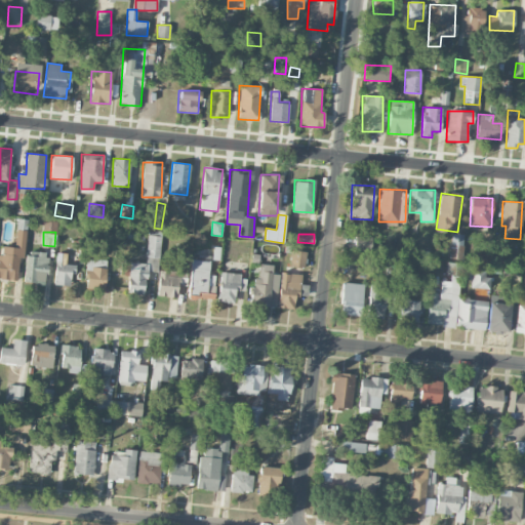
[(127,292),(145,294),(147,271),(158,272),(161,237),(149,235),(146,264),(121,261),(120,275),(128,276),(127,292)]
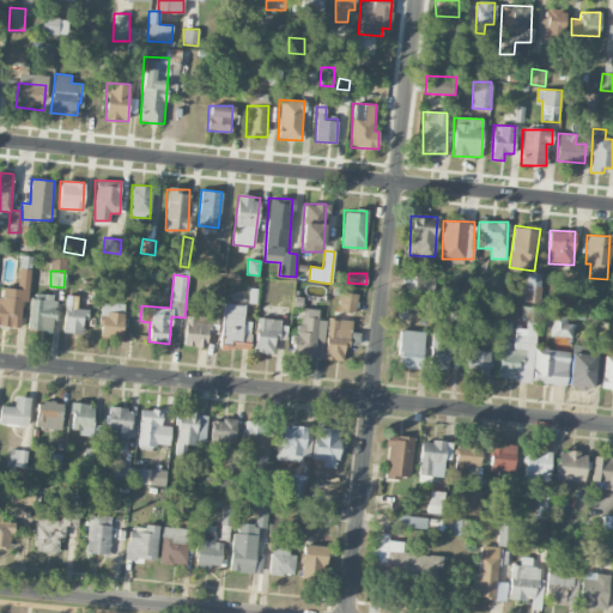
[(358,295),(340,291),(337,310),(354,314),(358,295)]
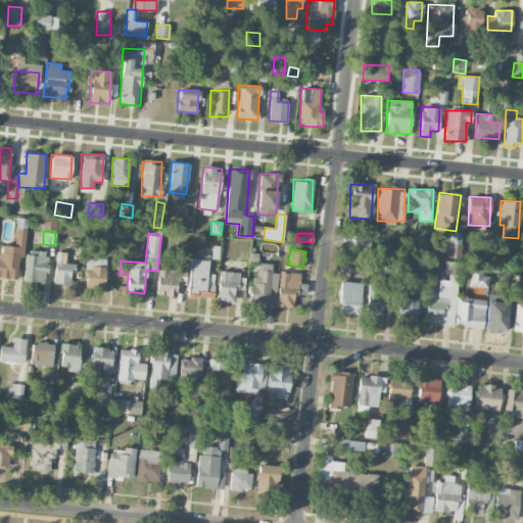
[(45,283),(48,251),(27,250),(24,281),(45,283)]
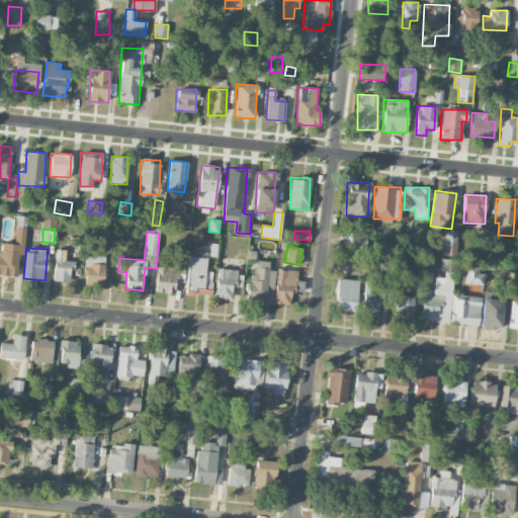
[(0,250),(0,275),(17,276),(18,252),(0,250)]
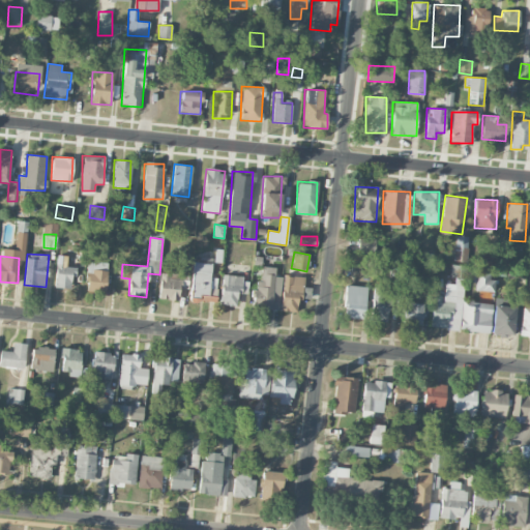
[(210,277),(211,258),(193,257),(190,301),(216,302),(217,277),(210,277)]
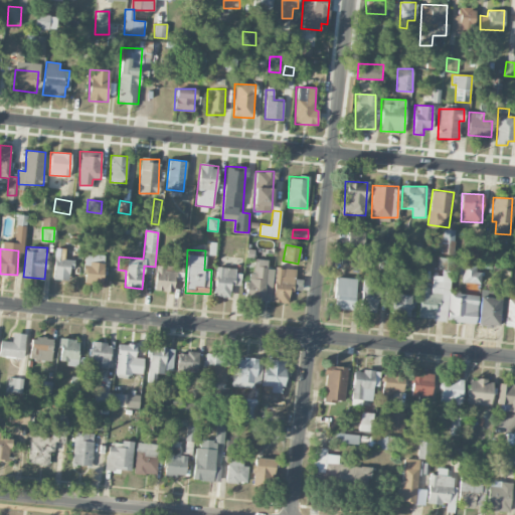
[(103,284),(105,254),(84,253),(83,283),(103,284)]
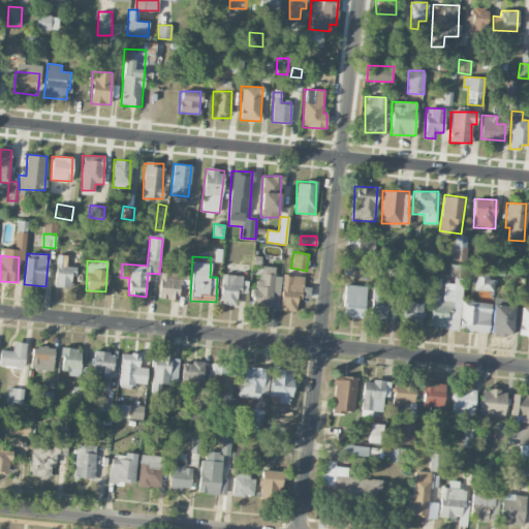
[(72,287),(73,266),(56,265),(55,287),(72,287)]
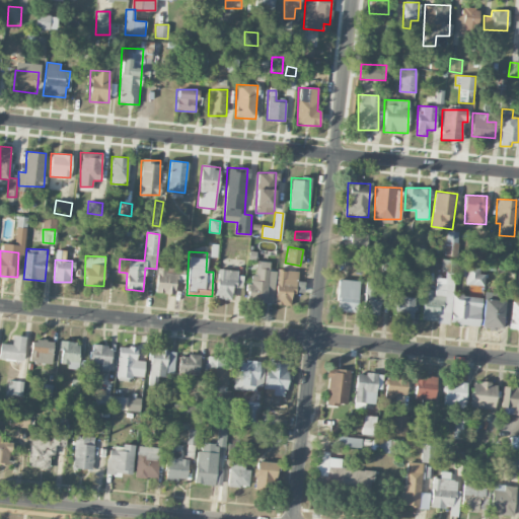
[(270,262),(256,262),(255,275),(249,274),(248,301),(274,302),(275,271),(269,271),(270,262)]
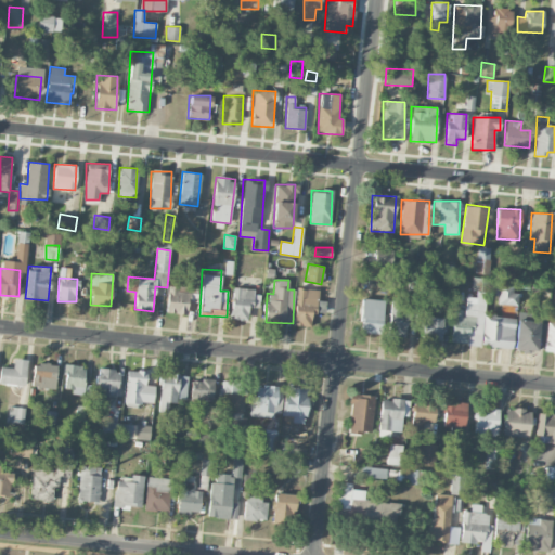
[(515,305),(515,286),(498,285),(497,305),(515,305)]
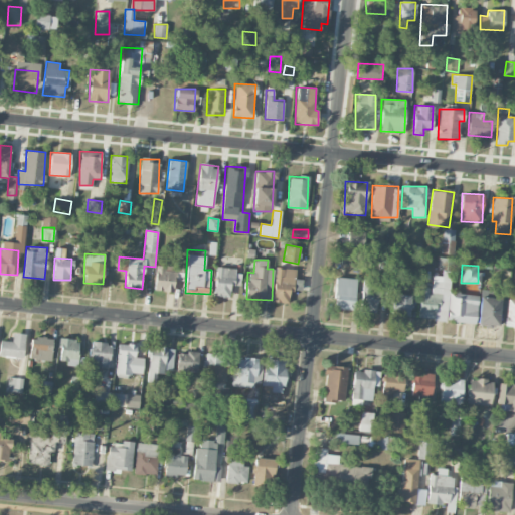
[(155,291),(173,292),(174,280),(183,281),(184,267),(156,266),(155,291)]
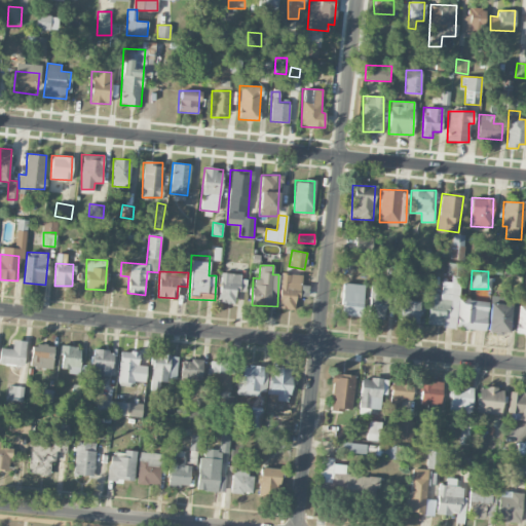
[(278,308),(294,309),(295,296),(307,297),(307,286),(301,285),(302,274),(280,273),(278,308)]
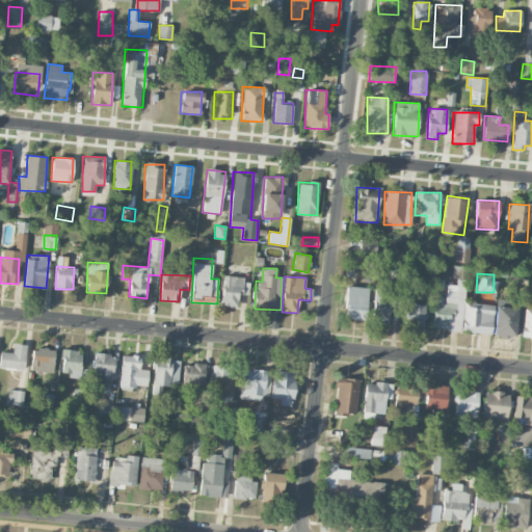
[(237,307),(238,294),(248,295),(249,278),(222,277),(221,306),(237,307)]
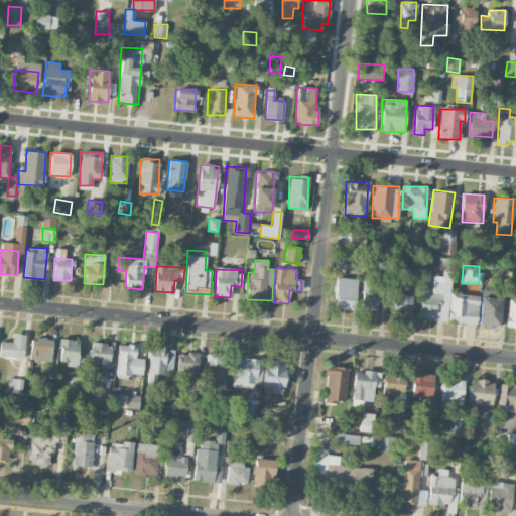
[(421,287),(419,318),(447,320),(450,271),(442,271),(442,276),(432,275),(431,288),(421,287)]
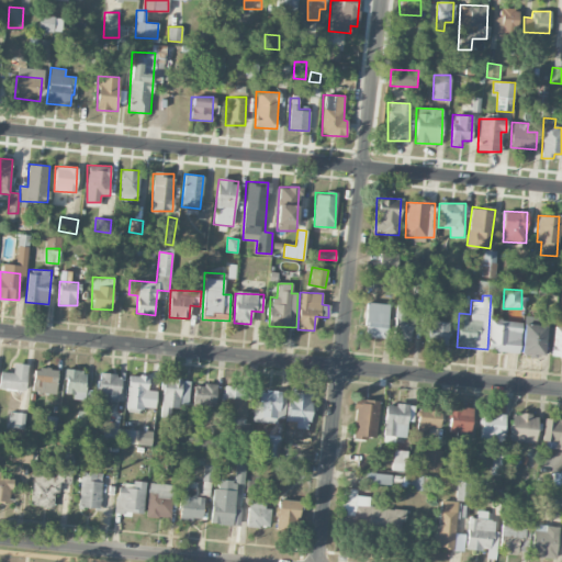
[(366,337),(386,338),(389,304),(367,303),(366,337)]
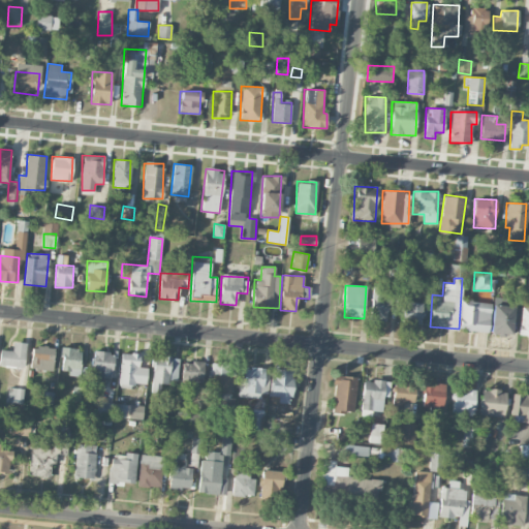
[(387,287),(372,286),(371,320),(386,320),(387,287)]
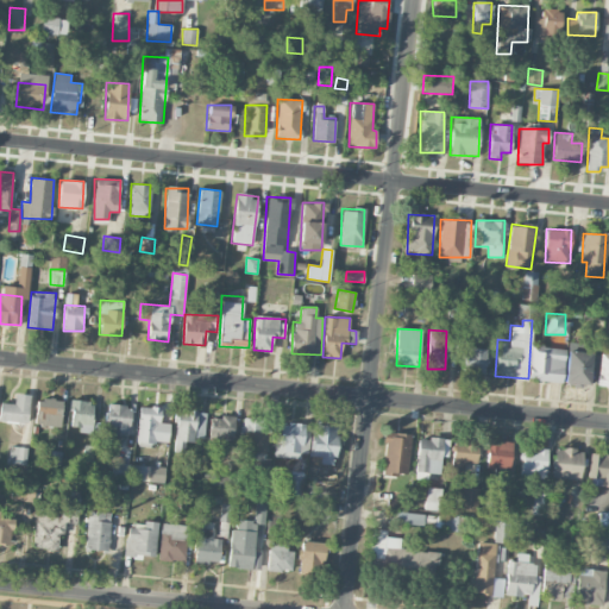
[(528,381),(563,382),(564,347),(529,346),(528,381)]
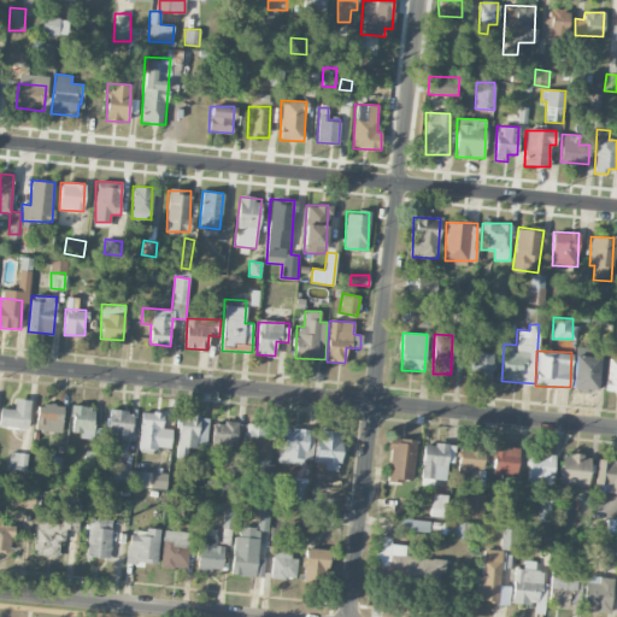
[(493,353),(470,352),(469,377),(492,377),(493,353)]
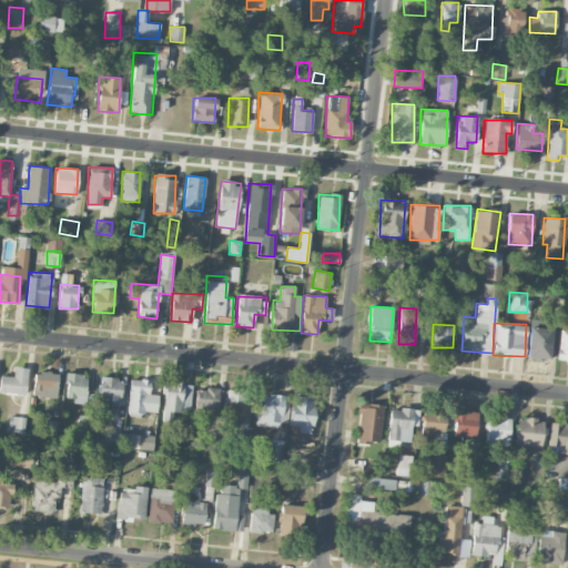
[(550,359),(551,328),(528,327),(527,358),(550,359)]
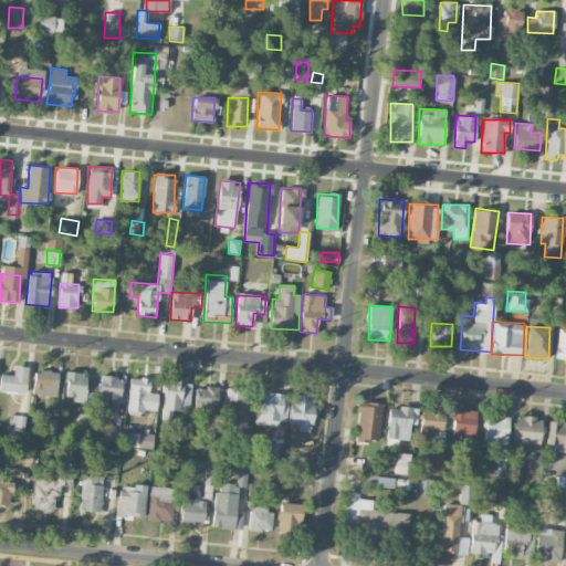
[(565,328),(557,327),(555,359),(565,360),(565,328)]
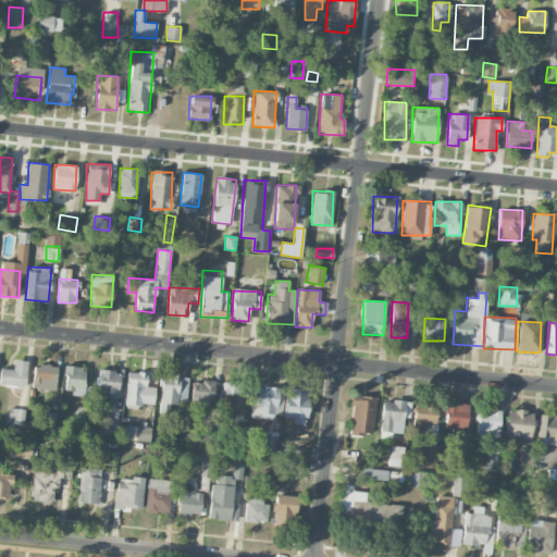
[(0,368),(0,370),(0,384),(24,387),(27,361),(14,359),(12,369),(0,368)]
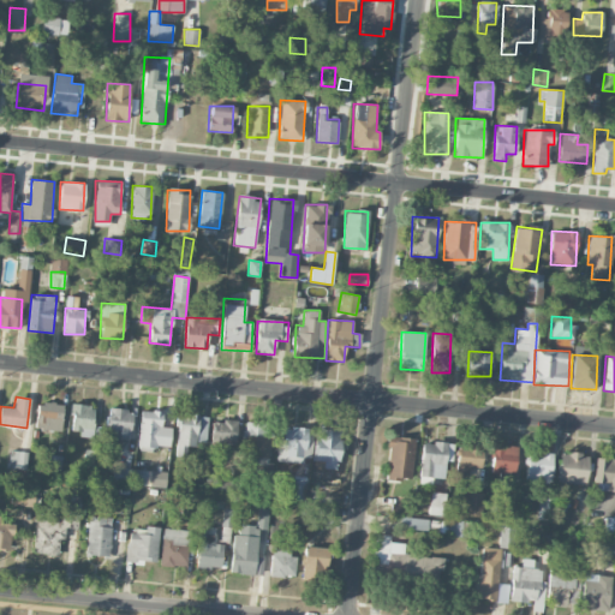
[(36,402),(35,429),(61,430),(63,404),(36,402)]
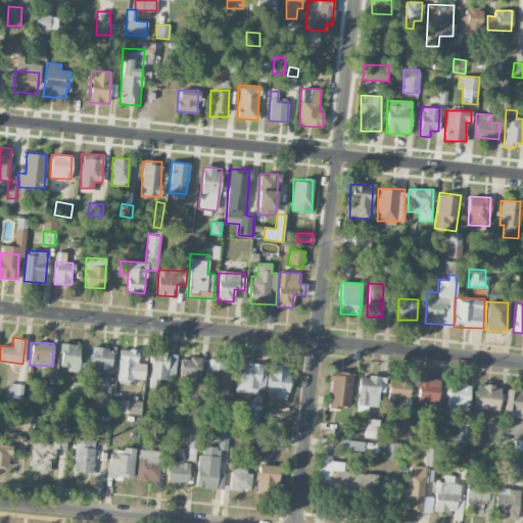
[(59,370),(85,371),(85,362),(79,362),(80,344),(61,343),(59,370)]
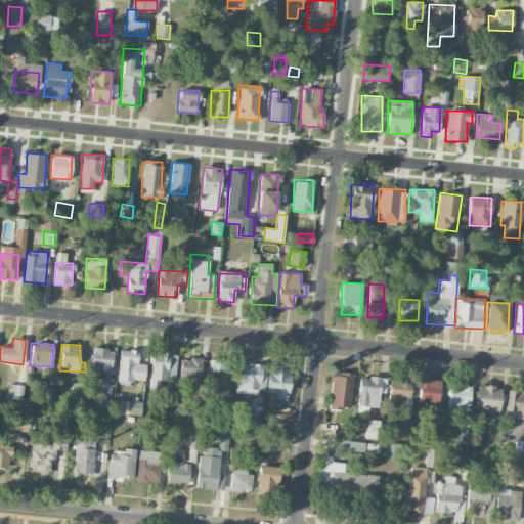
[(113,349),(91,348),(90,372),(112,373),(113,349)]
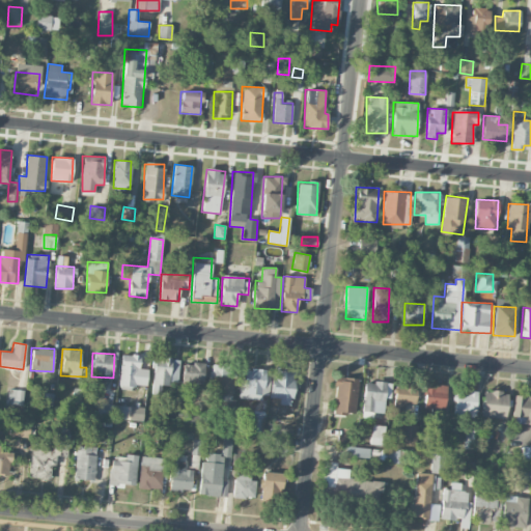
[(146,388),(147,369),(140,368),(140,356),(120,355),(119,386),(146,388)]
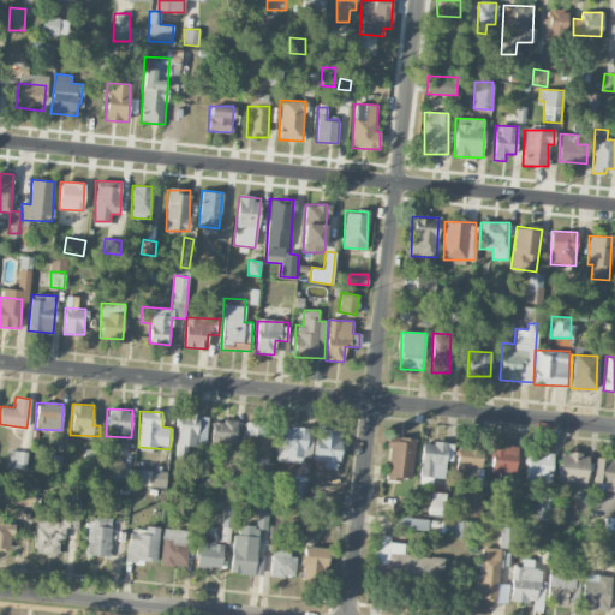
[(198,413),(178,413),(177,455),(186,457),(186,446),(197,447),(198,413)]
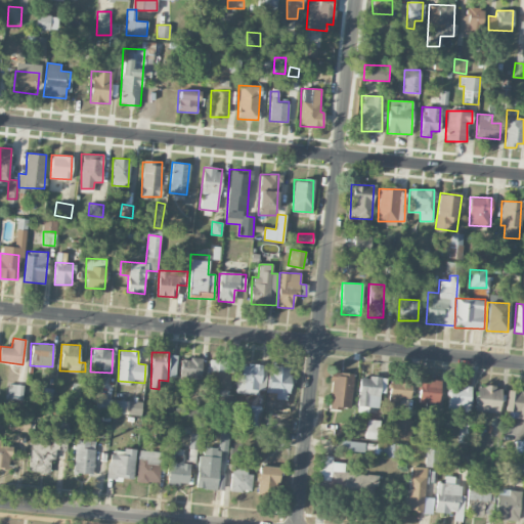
[(169,377),(175,377),(177,355),(171,354),(169,377)]
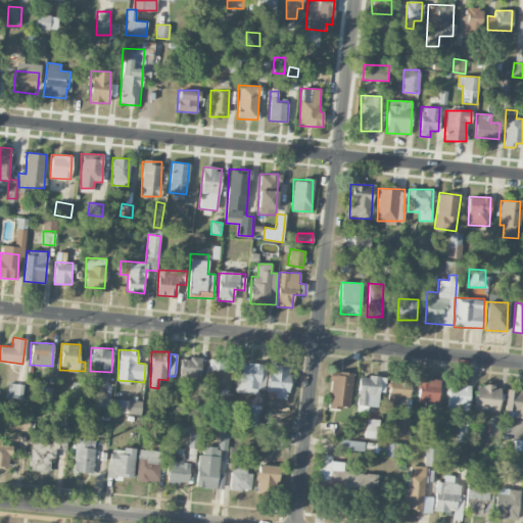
[(201,358),(180,358),(180,377),(200,378),(201,358)]
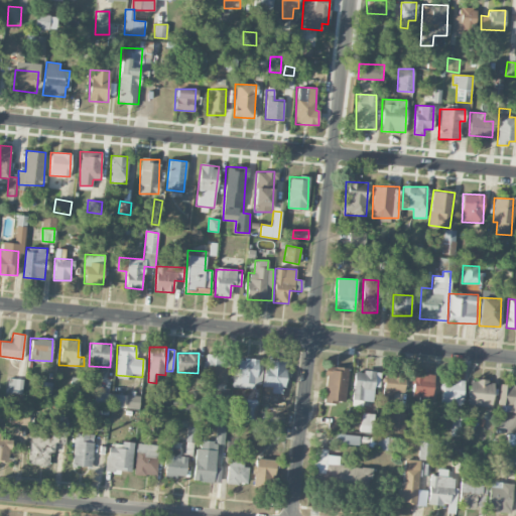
[(227,389),(228,355),(207,354),(207,389),(227,389)]
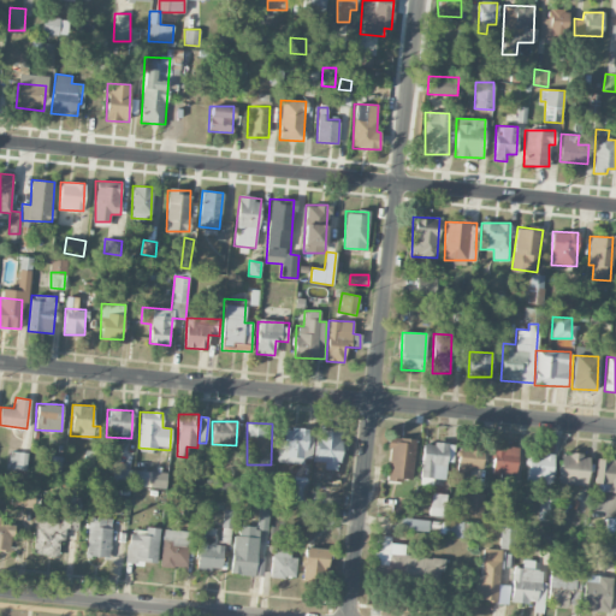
[(282,427),(279,461),(311,462),(313,430),(282,427)]
